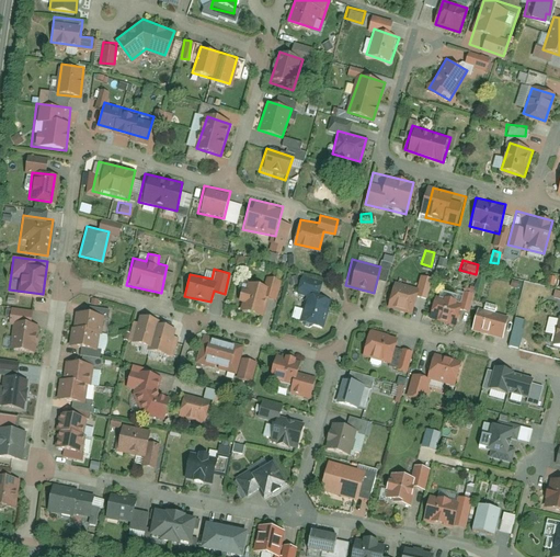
[(263,284),(244,280),(238,308),(261,314),(265,296),(271,297),(275,277),(265,275),(263,284)]
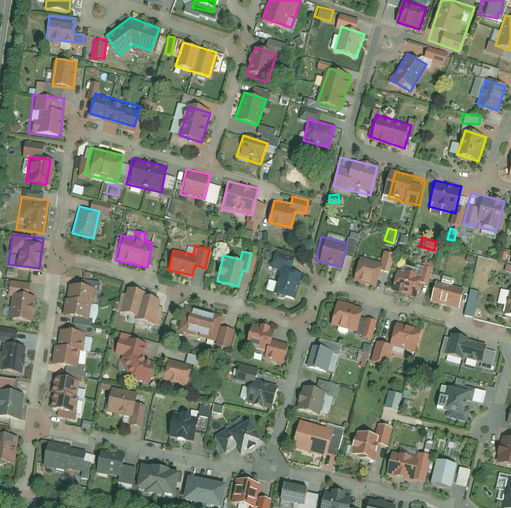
[(381,260),(358,254),(352,278),(375,284),(381,260)]
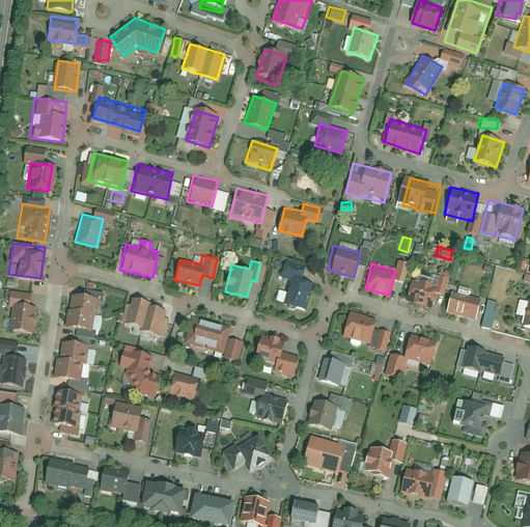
[(436,282),(412,276),(406,302),(429,308),(436,282)]
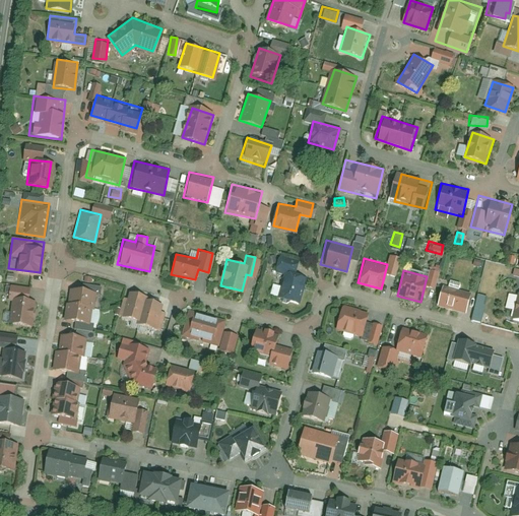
[(299,302),(305,276),(284,271),(278,297),(299,302)]
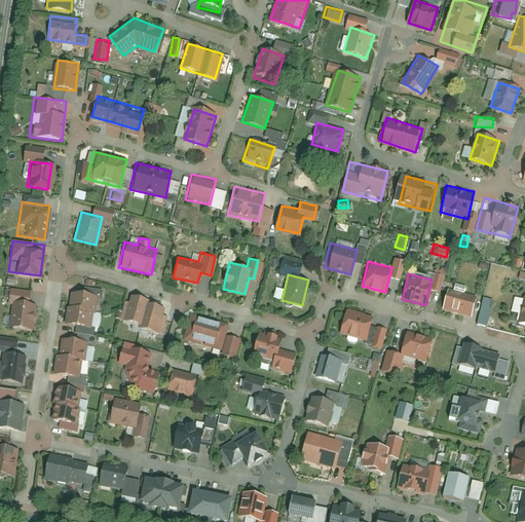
[(524,275),(512,323),(524,325),(524,275)]
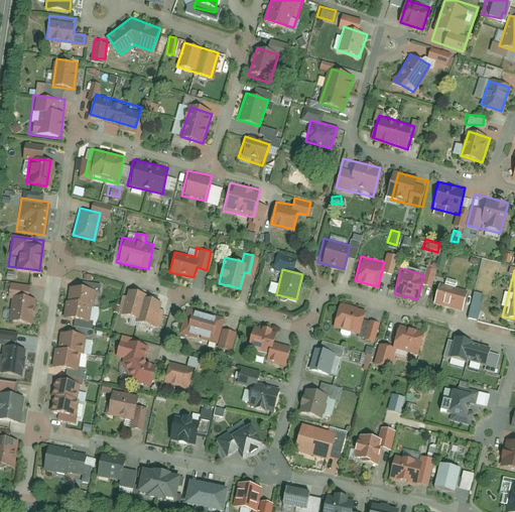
[(466,285),(436,278),(430,300),(460,307),(466,285)]
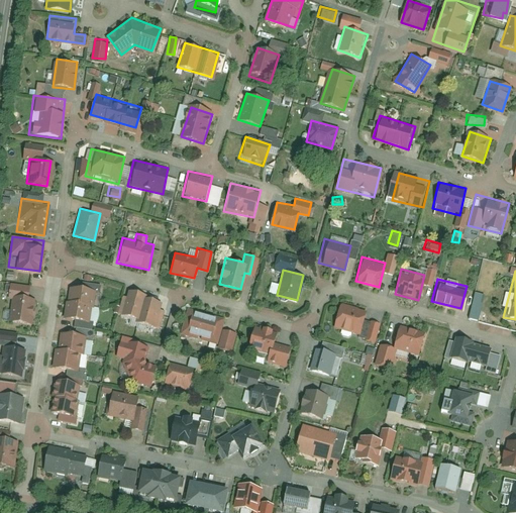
[(5,291),(25,295),(28,284),(7,280),(5,291)]
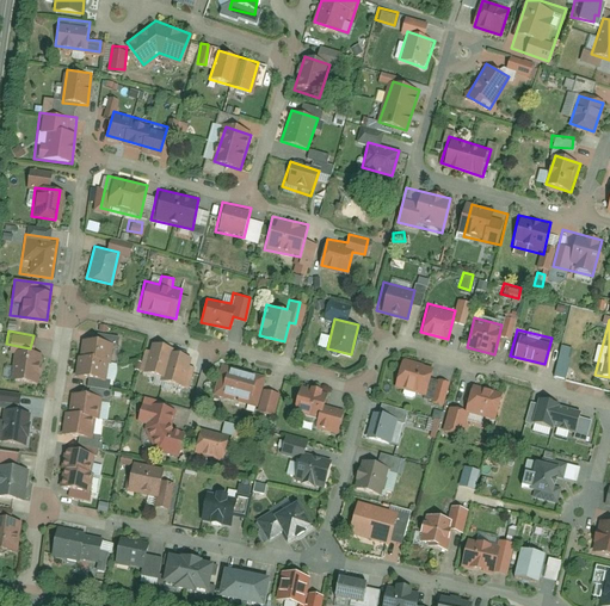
[(112,339),(82,335),(78,372),(108,377),(112,339)]
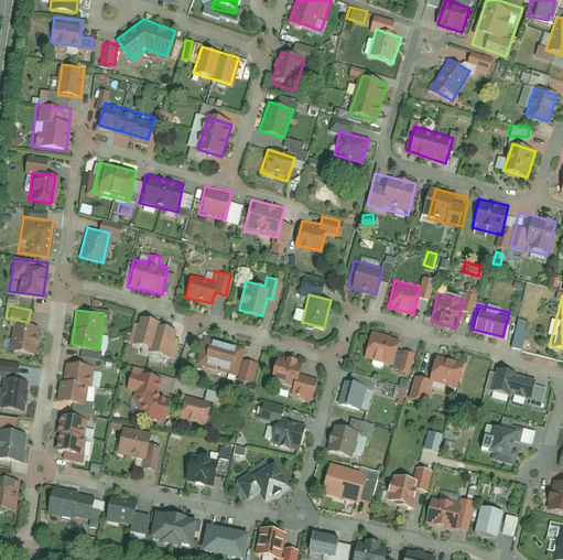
[(160,320),(142,315),(136,344),(148,347),(147,351),(174,357),(176,344),(169,343),(173,324),(159,322),(160,320)]
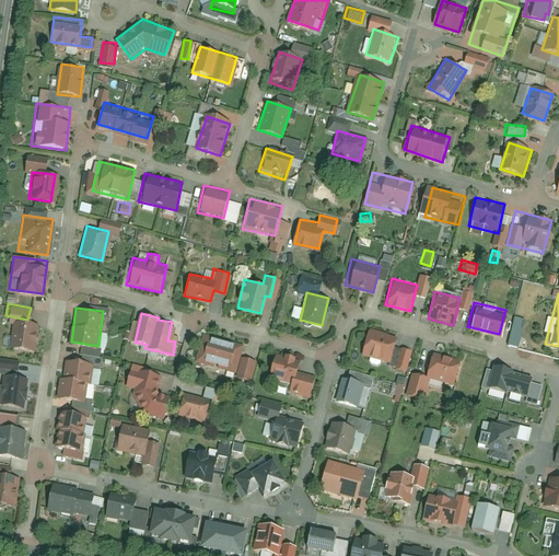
[(516,344),(521,316),(510,314),(505,343),(516,344)]
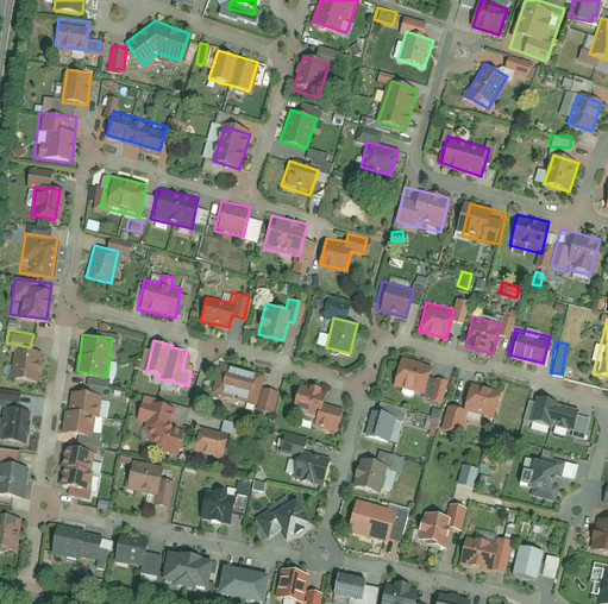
[(42,351),(14,347),(11,378),(37,382),(42,351)]
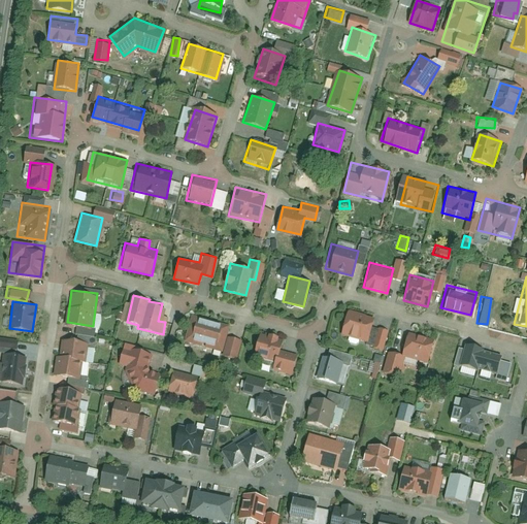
[(386,318),(347,308),(339,338),(379,348),(386,318)]
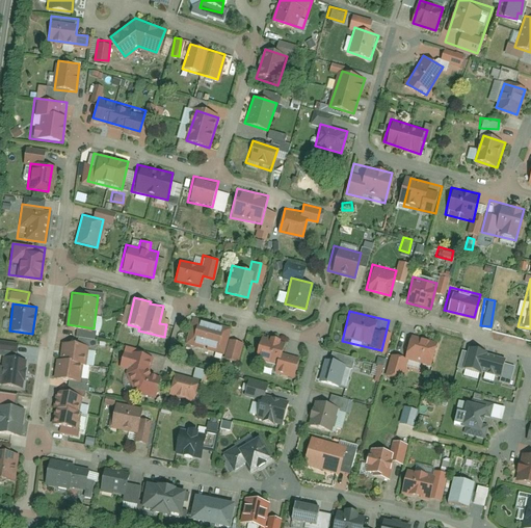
[(232,325),(191,316),(185,345),(224,354),(232,325)]
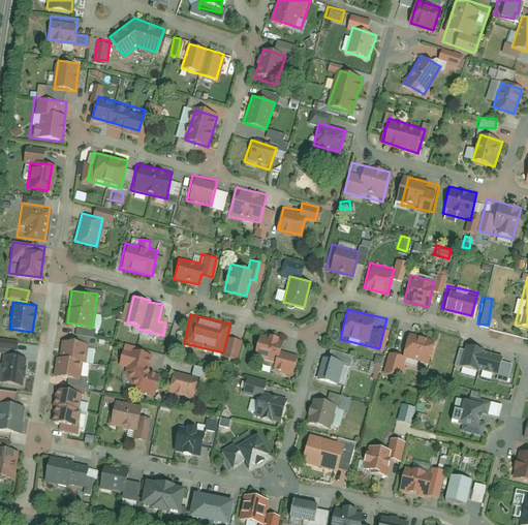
[(283,338),(259,331),(253,354),(275,361),(277,362),(281,348),(283,338)]
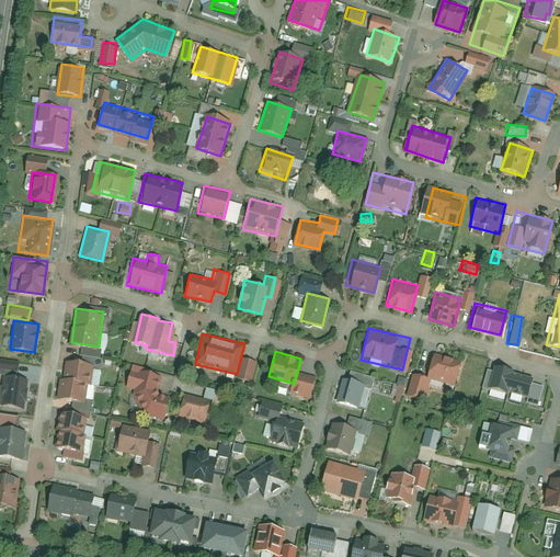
[(413,370),(407,393),(424,398),(427,385),(453,393),(463,360),(434,351),(427,374),(413,370)]
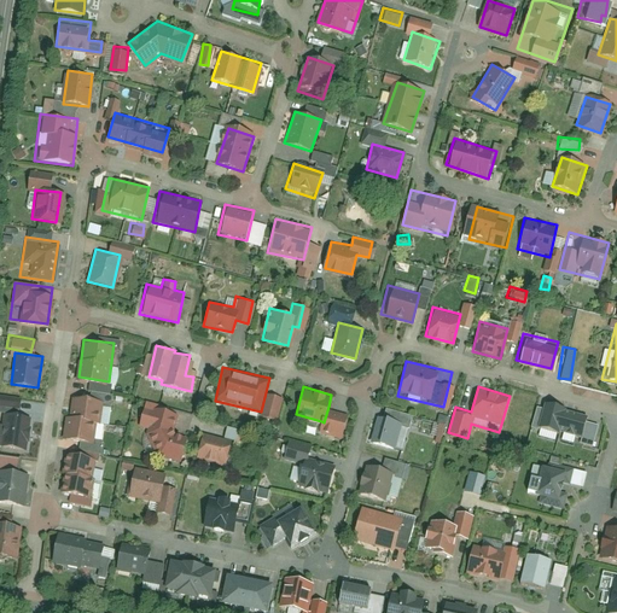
[(106,398),(71,393),(65,438),(100,443),(106,398)]
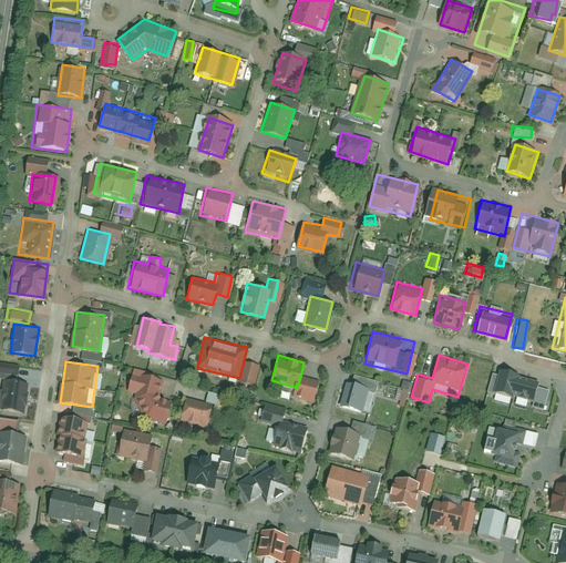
[(537,378),(496,368),(490,396),(531,406),(537,378)]
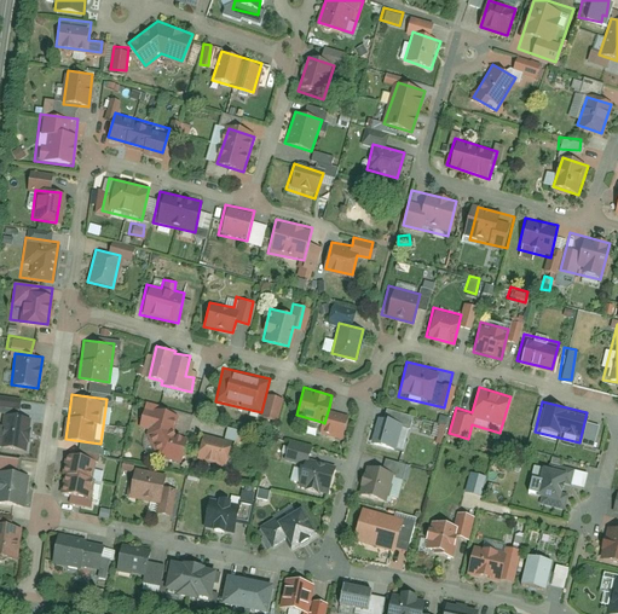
[(175,410),(145,404),(140,424),(149,426),(146,433),(159,452),(179,458),(184,436),(171,434),(175,410)]
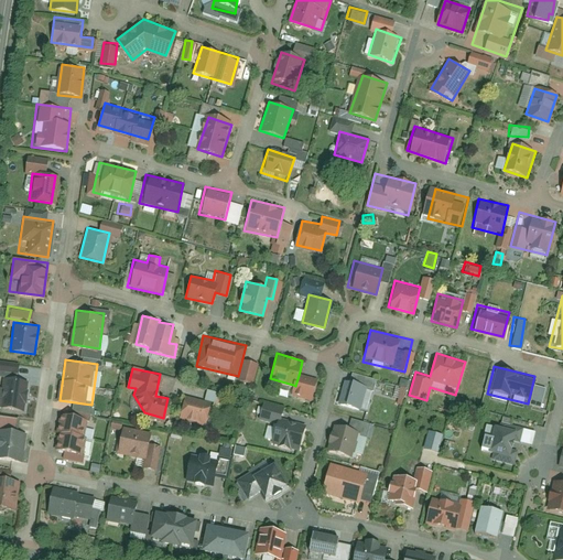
[(317,376),(300,372),(295,386),(293,385),(292,392),(311,398),(317,376)]
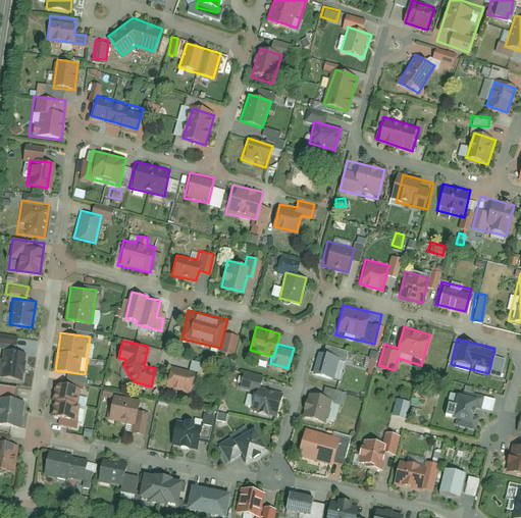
[(25,350),(0,346),(0,376),(21,380),(25,350)]
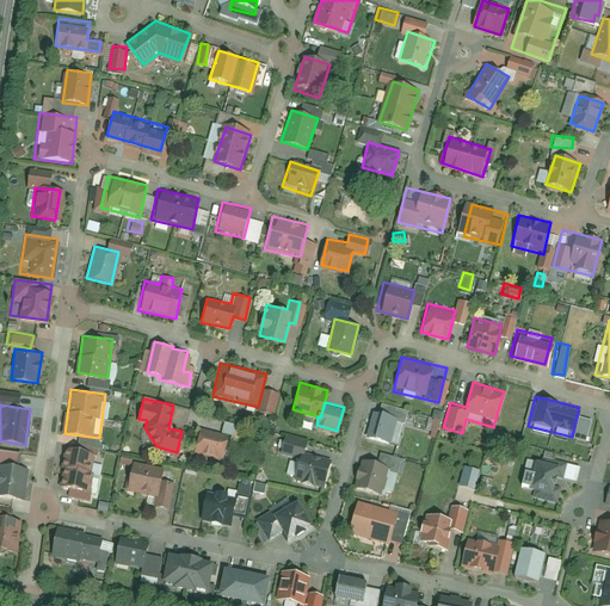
[(375,408),(367,438),(399,445),(406,416),(375,408)]
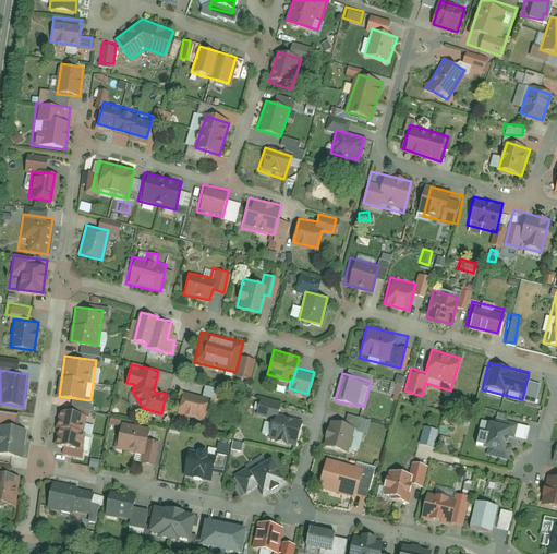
[(390,378),(387,389),(397,392),(400,381),(390,378)]
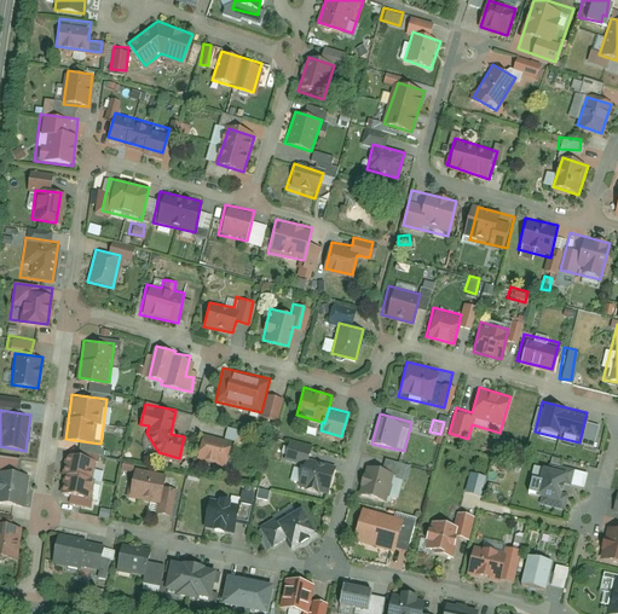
[(203,430),(197,457),(225,465),(232,439),(203,430)]
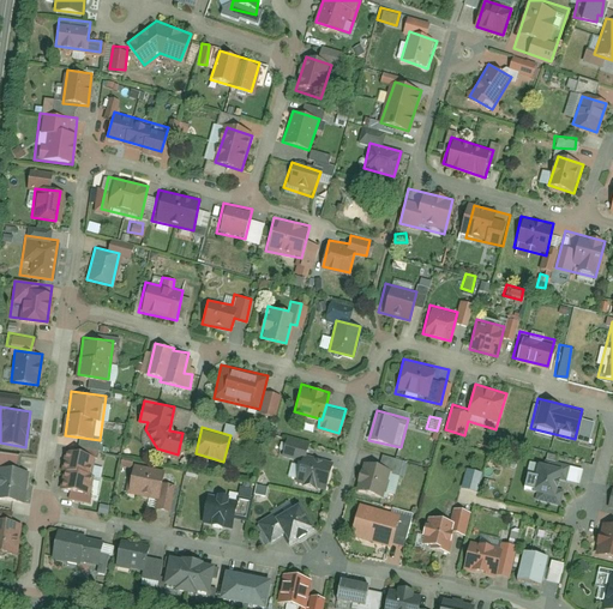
[(96,457),(67,452),(62,490),(91,494),(96,457)]
